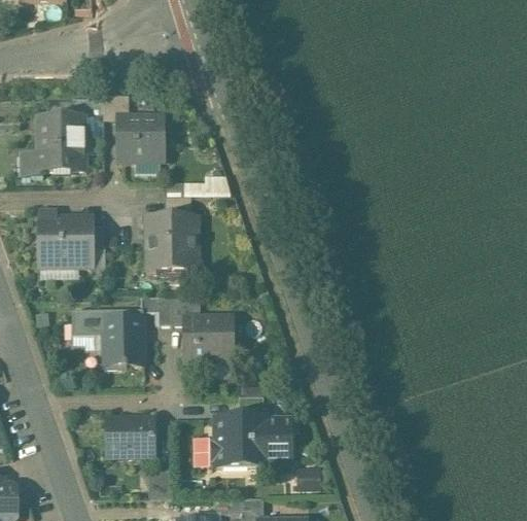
[(103,96),(71,97),(71,116),(83,116),(83,118),(103,118),(103,96)]
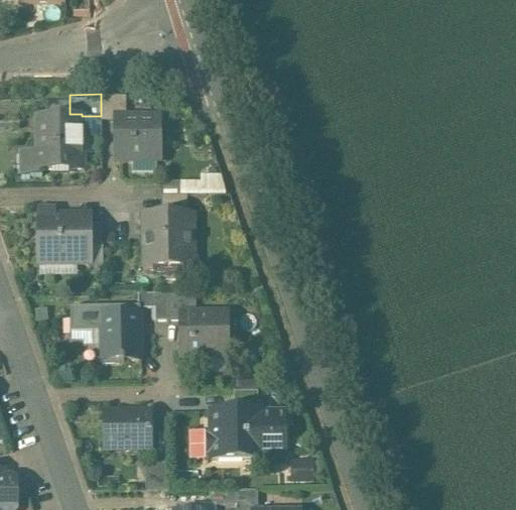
[(126,94),(101,94),(102,119),(114,119),(114,115),(126,115),(126,94)]
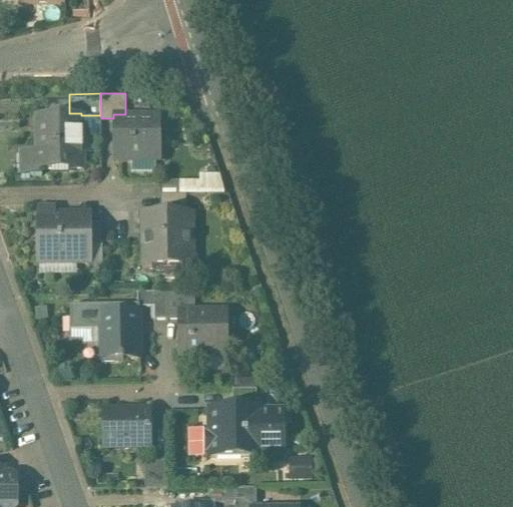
[(69,113),(35,114),(35,123),(36,123),(37,148),(38,166),(42,166),(82,165),(81,115),(81,113),(69,113)]
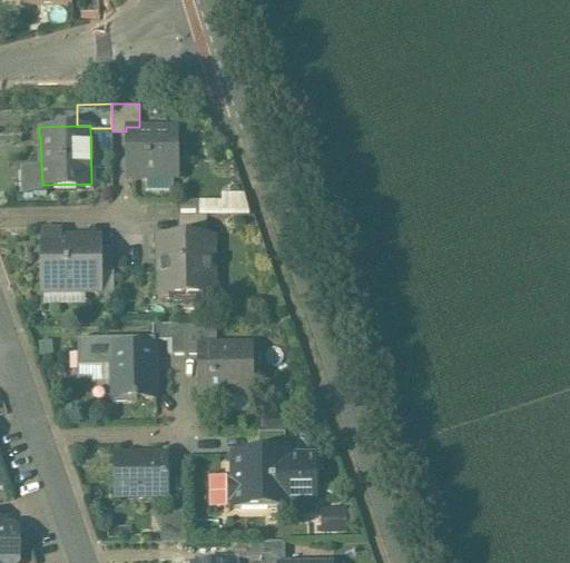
[(139,127),(126,127),(126,131),(126,175),(178,175),(178,127),(139,127)]
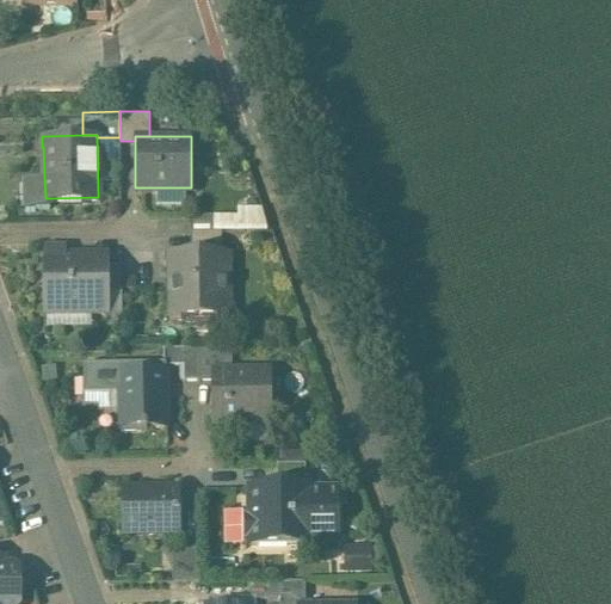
[(45,198),(44,177),(23,178),(24,204),(50,204),(50,198),(45,198)]
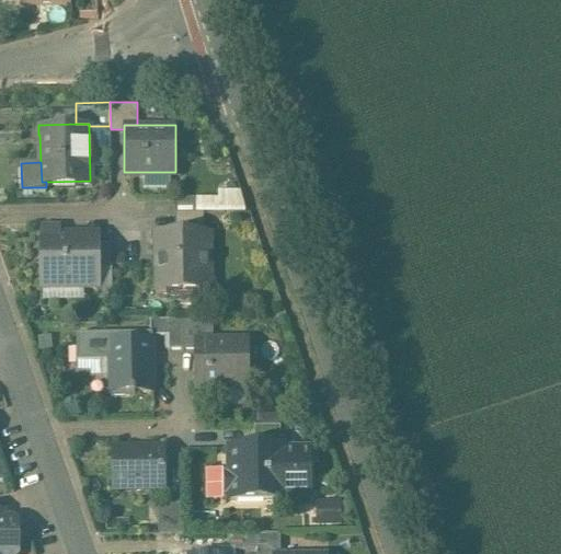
[(203,208),(174,208),(174,231),(203,231),(203,208)]
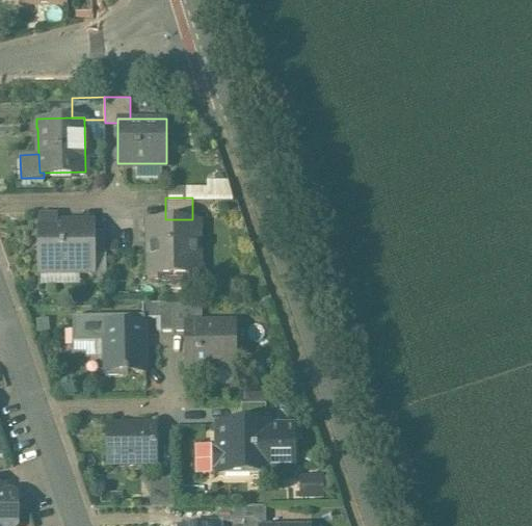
[(165,219),(147,219),(148,272),(191,272),(190,241),(198,241),(198,238),(202,238),(201,222),(198,222),(198,219),(192,219),(165,219)]
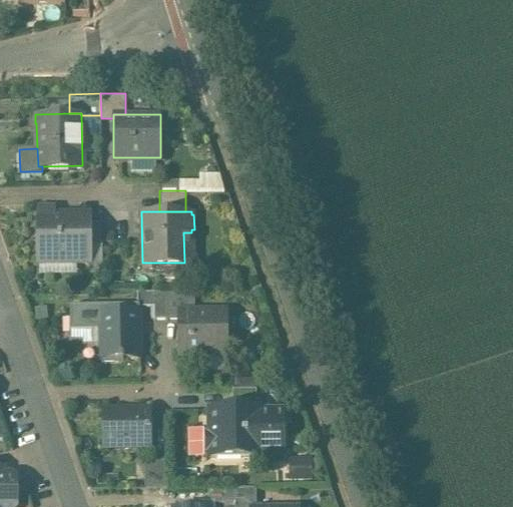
[(54,212),(37,212),(37,260),(39,260),(39,267),(76,267),(76,260),(89,260),(89,218),(89,212),(54,212)]
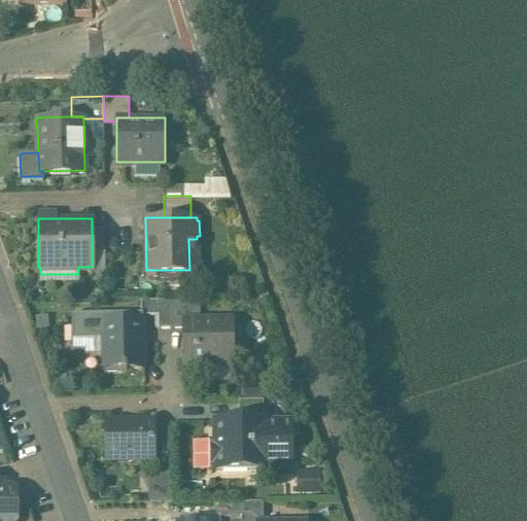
[(105,224),(92,224),(92,249),(105,249),(105,224)]
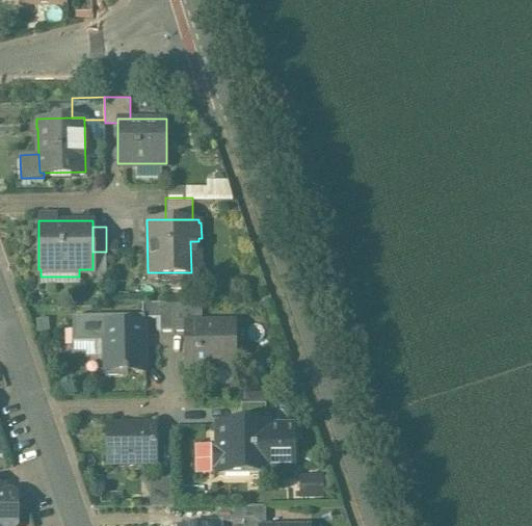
[(173,299),(142,300),(142,313),(142,315),(143,315),(144,315),(160,314),(160,327),(173,327),(173,299)]
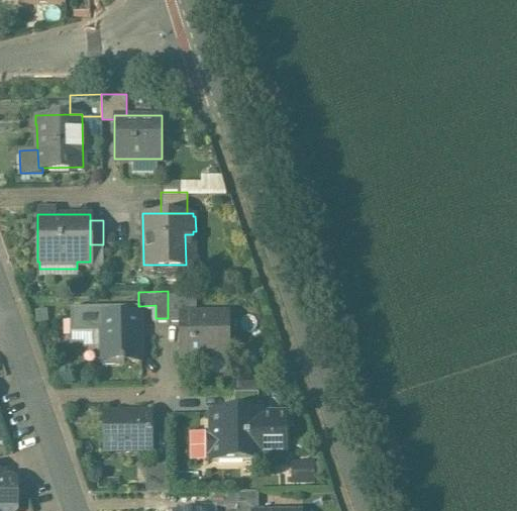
[(186,310),(186,291),(168,291),(168,318),(181,318),(181,310),(186,310)]
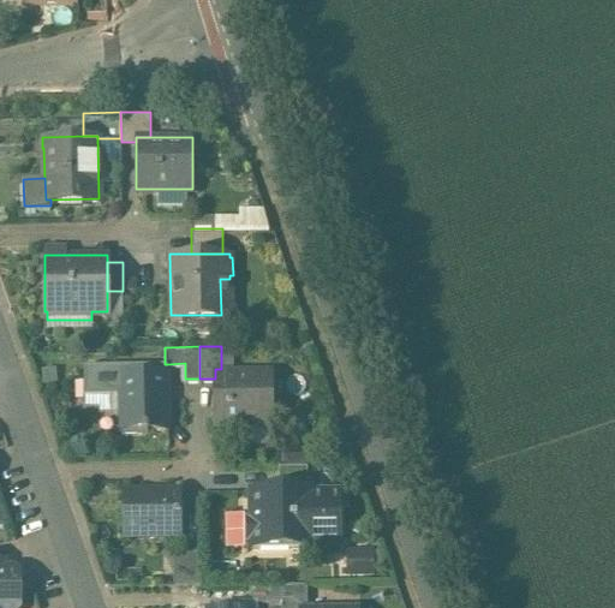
[(165,362),(84,363),(85,392),(121,392),(123,430),(143,430),(148,430),(148,428),(168,428),(167,364),(166,364),(165,364),(165,362)]
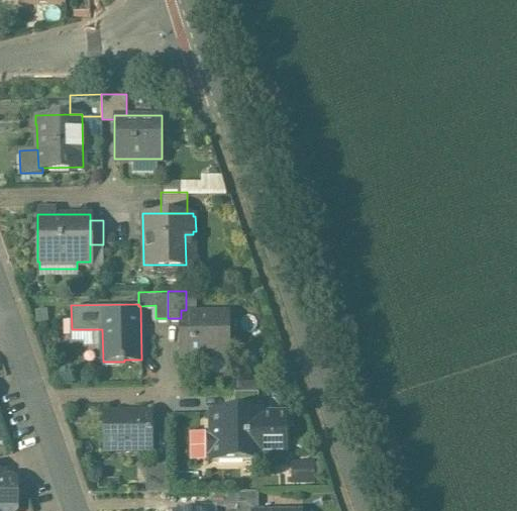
[(186,310),(181,310),(181,318),(181,355),(228,355),(228,310),(186,310)]
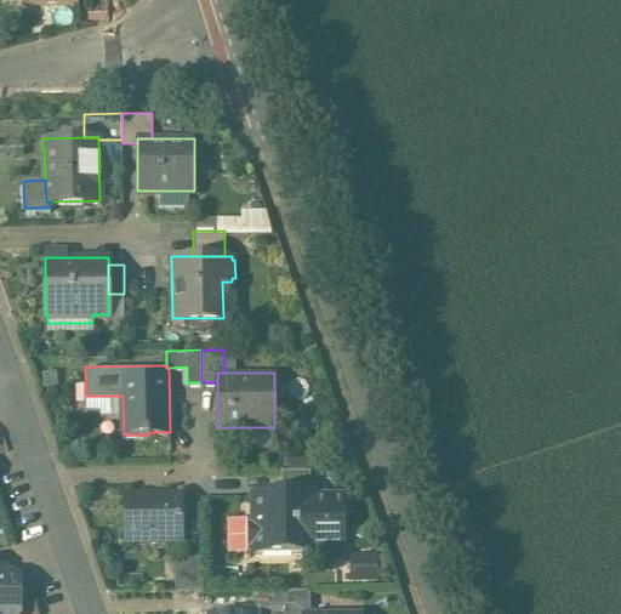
[(309,467),(280,467),(281,482),(302,484),(302,492),(314,492),(314,482),(309,482),(309,467)]
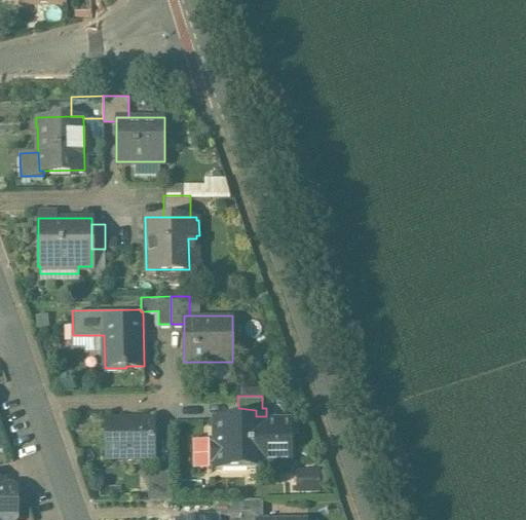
[(256,416),(214,416),(215,436),(223,436),(223,466),(270,465),(270,462),(269,418),(269,416),(266,416),(256,416)]
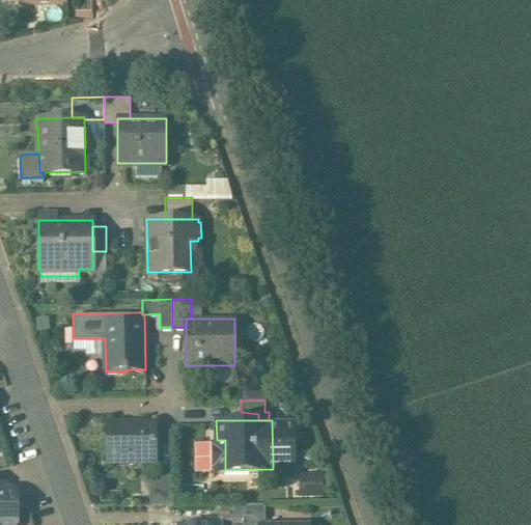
[(109,462),(157,461),(156,422),(107,423),(109,462)]
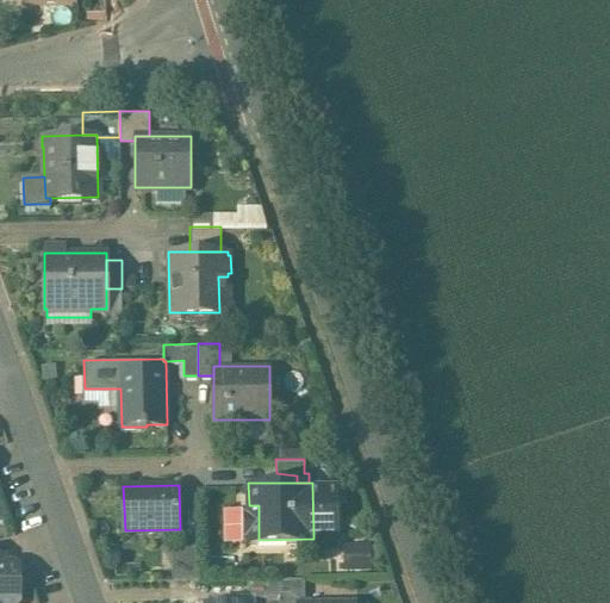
[(336,485),(312,485),(313,536),(336,536),(336,485)]
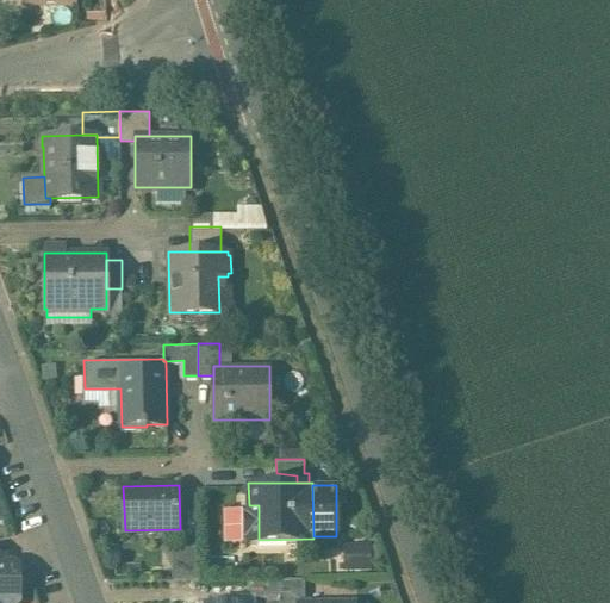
[(259,505),(249,505),(249,510),(243,511),(243,534),(249,534),(249,540),(259,540),(259,505)]
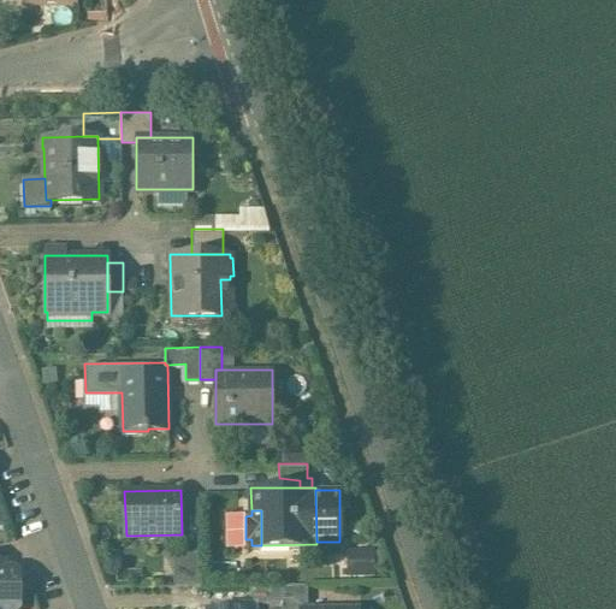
[(378,569),(378,545),(349,545),(349,569),(378,569)]
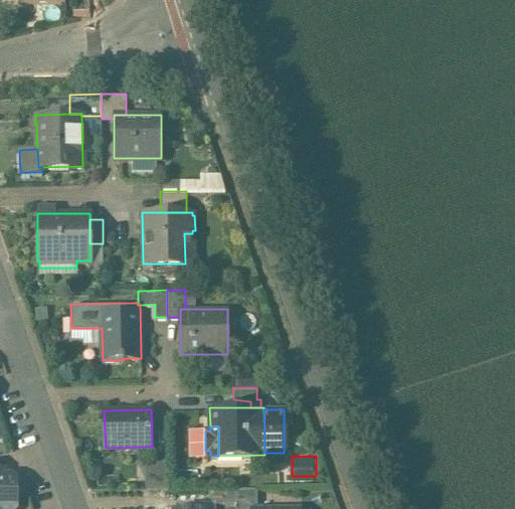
[(169,487),(168,459),(154,459),(155,487),(169,487)]
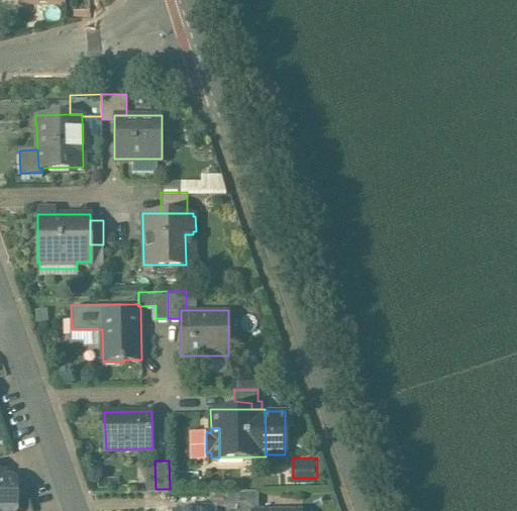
[(2,475),(2,469),(0,468),(0,492),(2,492),(2,510),(12,510),(17,505),(16,479),(12,475),(2,475)]
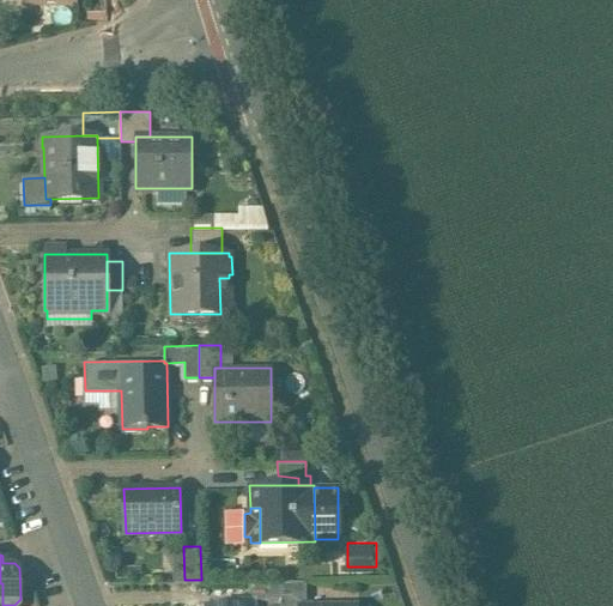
[(281,579),(249,579),(249,597),(281,597),(281,579)]
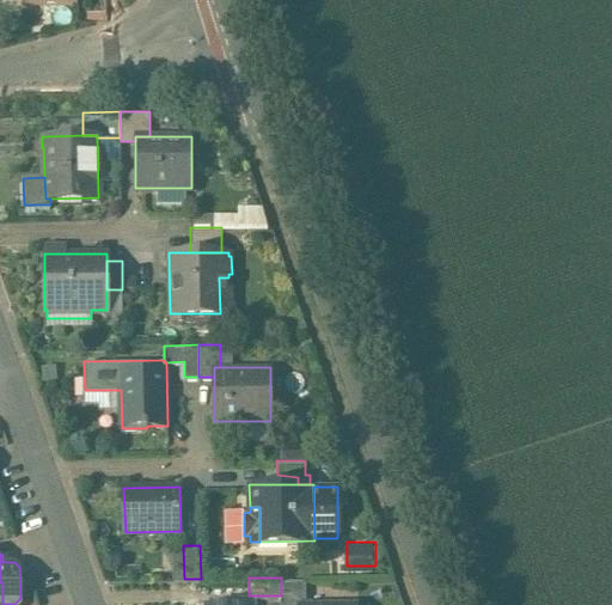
[(305,578),(281,578),(281,596),(281,604),(298,604),(306,603),(305,578)]
